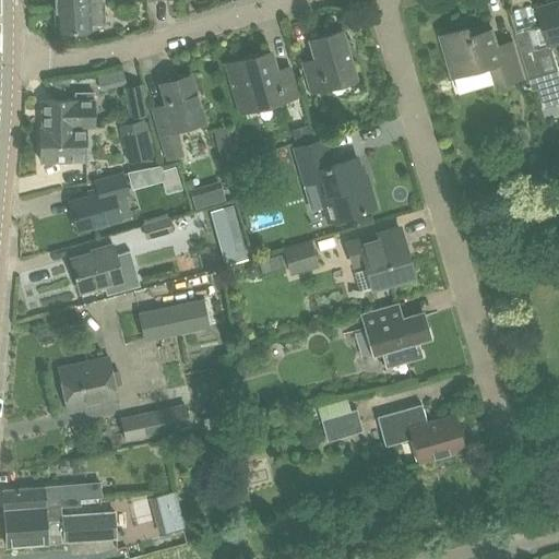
[(58,3),(55,3),(56,31),(92,28),(91,24),(104,23),(103,0),(58,3)]
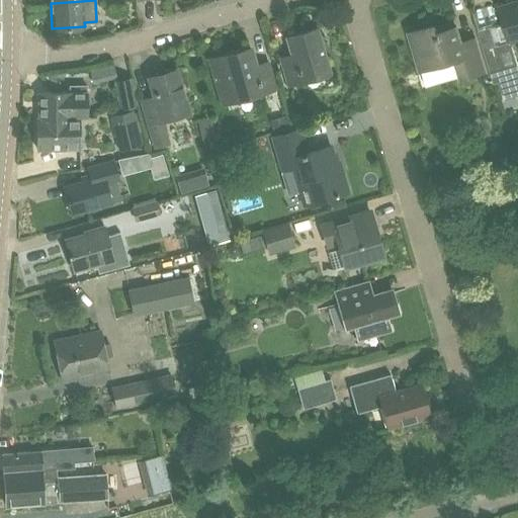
[(491,34),(480,37),(494,83),(498,81),(504,100),(517,96),(517,68),(511,45),(517,41),(517,0),(499,7),(504,23),(489,27),(491,34)]
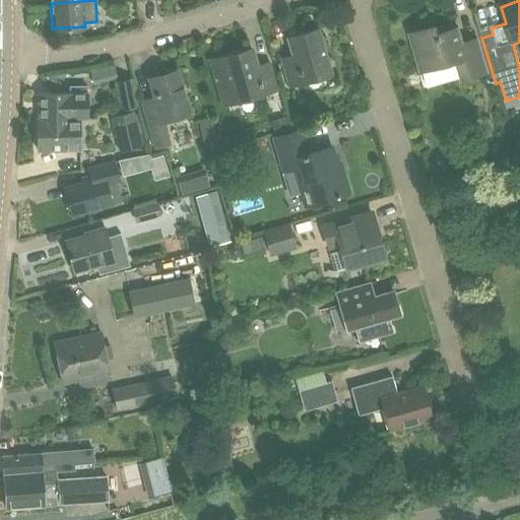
[(438,24),(411,33),(420,64),(438,59),(440,66),(457,61),(462,80),(486,73),(476,39),(462,43),(458,27),(440,33),(438,24)]
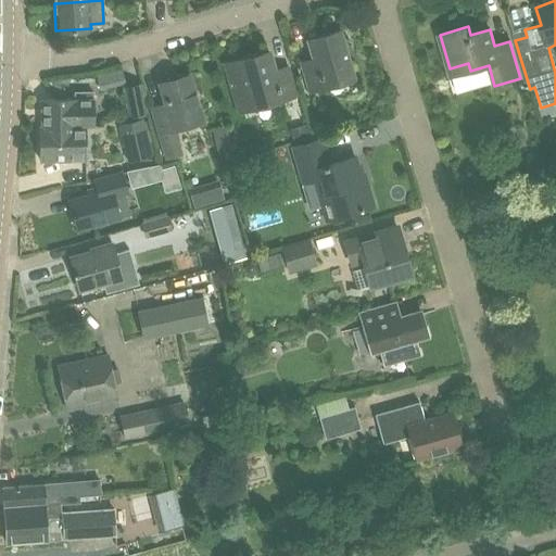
[(314,59),(300,62),(308,91),(353,78),(339,30),(308,39),(314,59)]
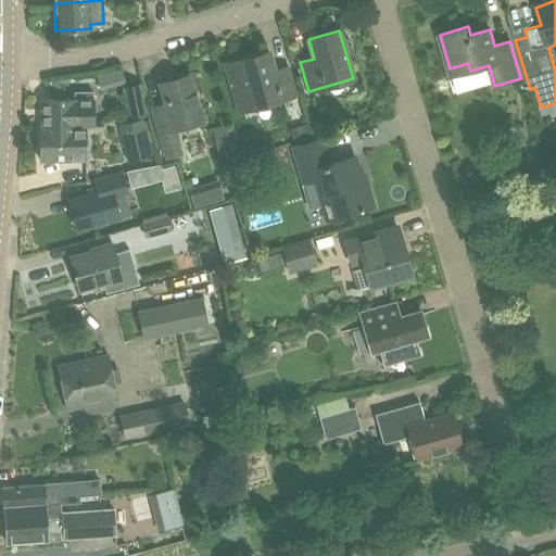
[(238,60),(224,64),(238,112),(251,108),(295,96),(287,66),(275,70),(269,51),(238,60)]
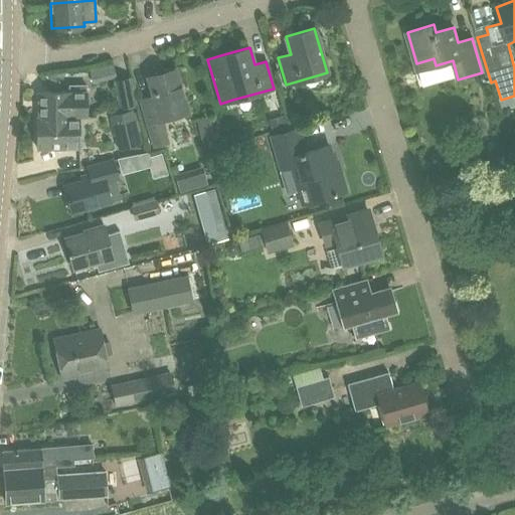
[(154,103),(142,106),(154,147),(168,143),(164,129),(164,128),(162,120),(188,112),(175,68),(147,77),(154,103)]
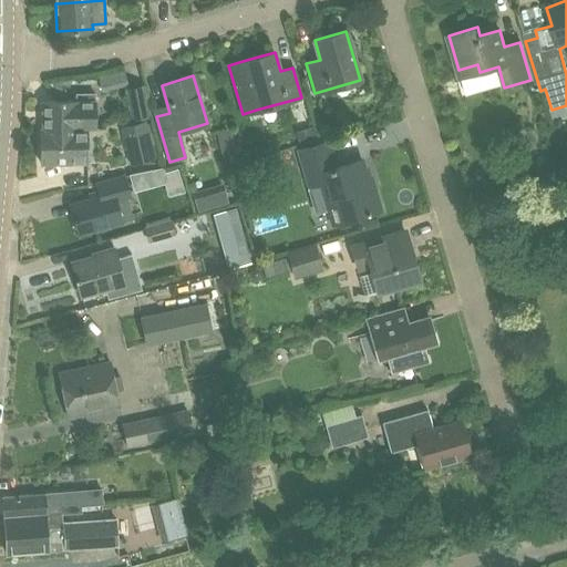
[(143,85),(124,89),(131,119),(150,115),(143,85)]
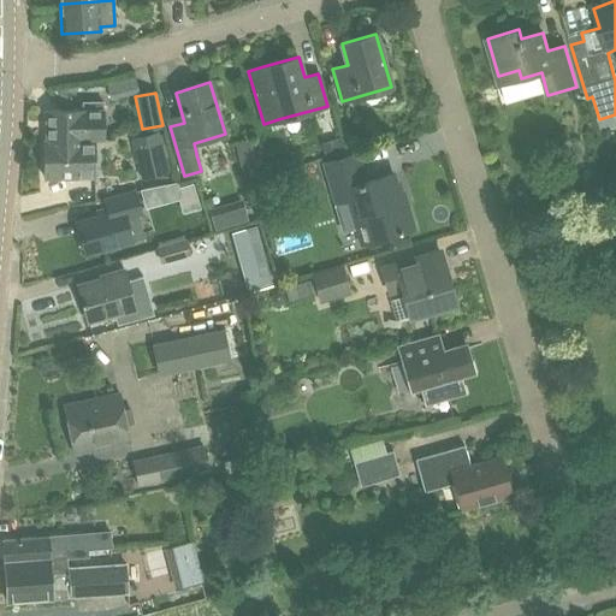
[(46,110),(47,140),(83,140),(94,140),(102,140),(102,101),(82,102),(82,110),(46,110)]
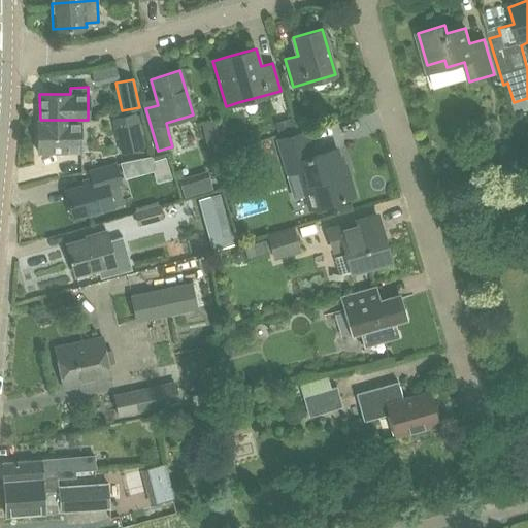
[(135,112),(112,119),(121,153),(143,147),(135,112)]
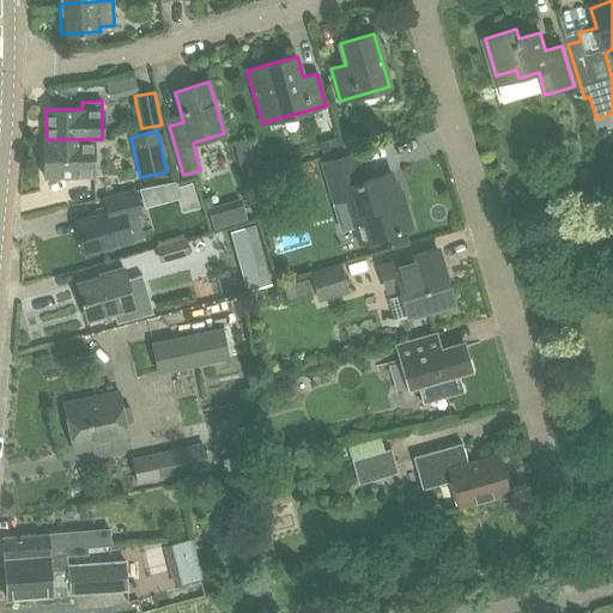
[(343,139),(343,141),(343,143),(344,145),(346,146),(349,147),(351,147),(352,147),(354,146),(356,145),(357,143),(357,140),(356,138),(354,135),(352,134),(351,134),(349,134),(346,135),(344,137),(343,139)]
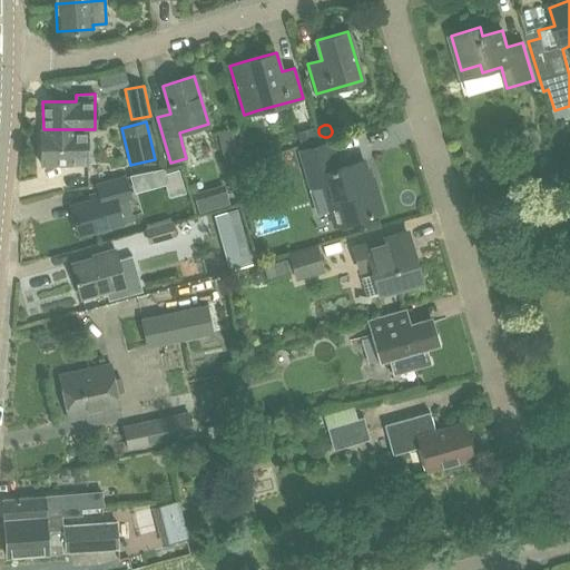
[(313,127),(295,133),(298,145),(317,139),(313,127)]
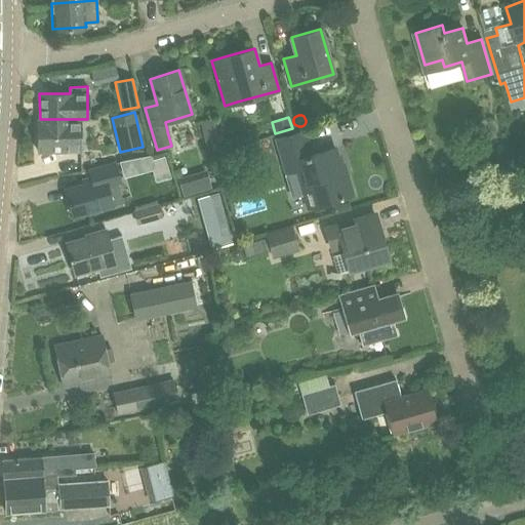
[(37,119),(37,151),(80,151),(80,119),(71,119),(40,119),(37,119)]
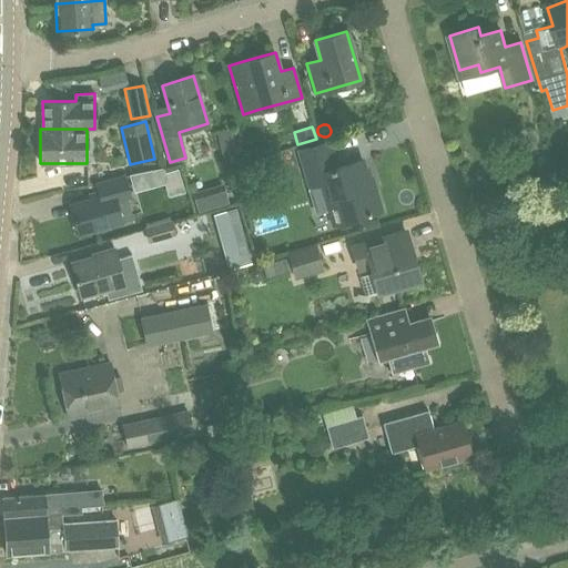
[(231,130),(215,133),(220,155),(235,151),(231,130)]
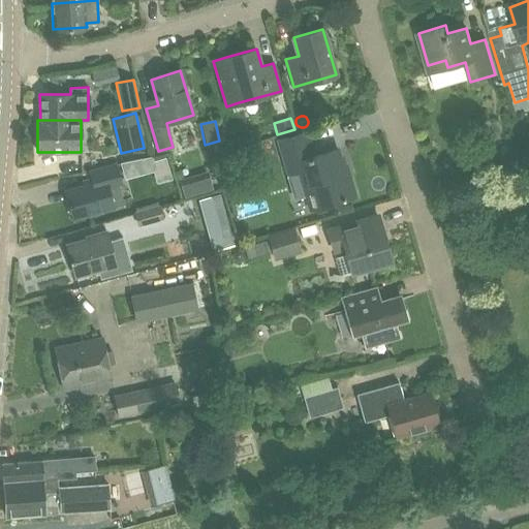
[(307,131),(278,141),(287,174),(294,196),(314,191),(318,207),(356,195),(347,164),(343,165),(338,149),(314,155),(307,131)]
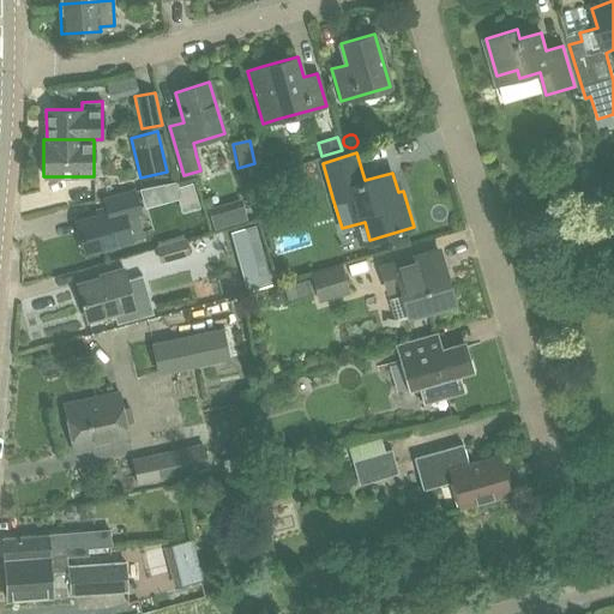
[(595,172),(591,188),(603,191),(607,174),(595,172)]
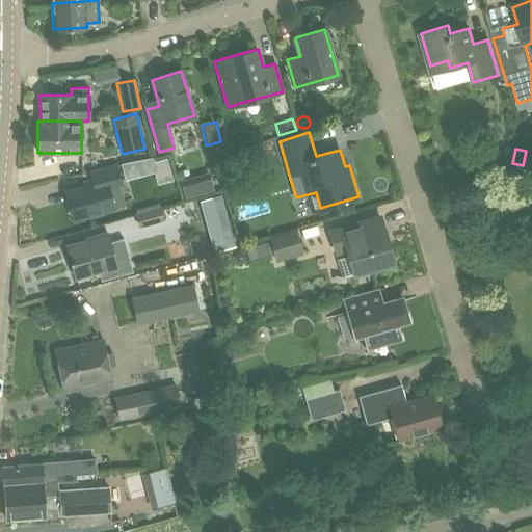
[(138,176),(134,161),(121,164),(126,179),(138,176)]
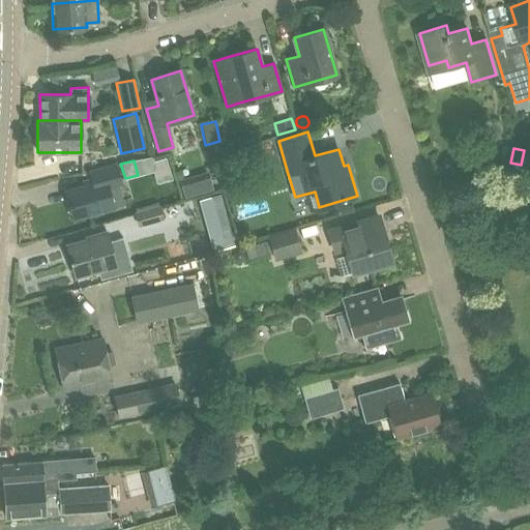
[(83,186),(65,192),(74,218),(114,207),(123,204),(119,187),(122,186),(117,167),(89,174),(90,178),(92,184),(83,186)]
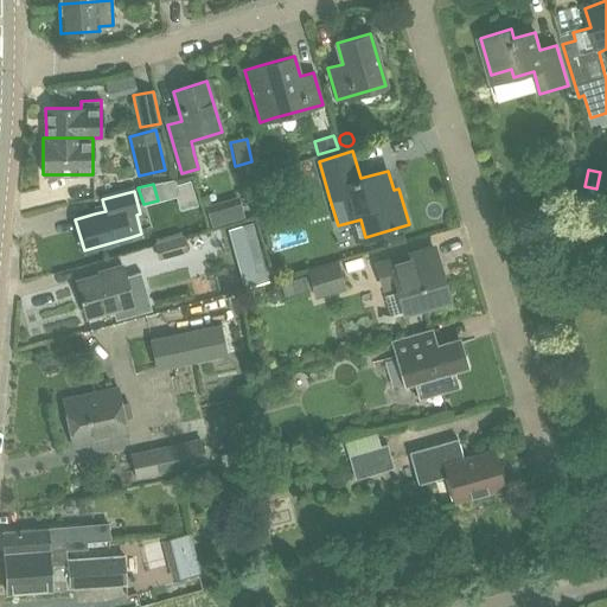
[(223,203),(208,208),(213,228),(229,223),(223,203)]
